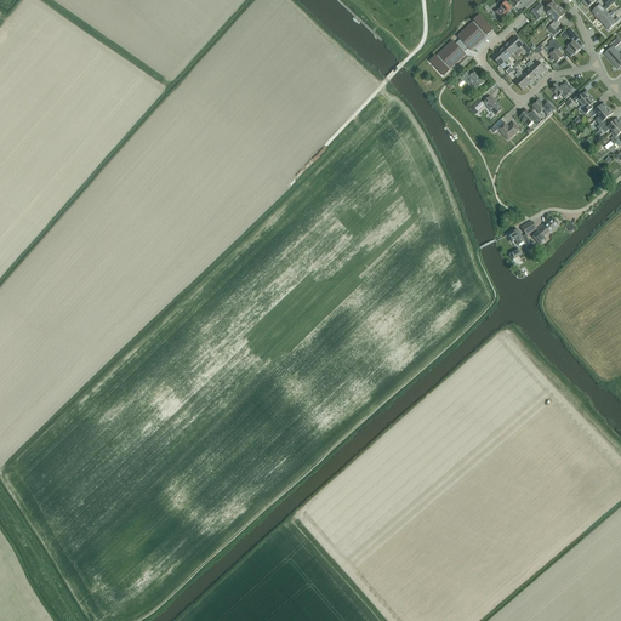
[(513,10),(510,6),(503,0),(501,0),(500,1),(497,4),(500,7),(495,12),(501,18),(506,13),(507,16),(513,10)]
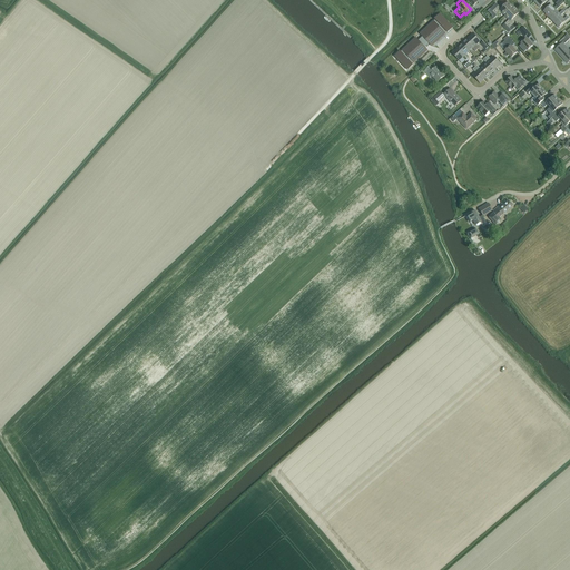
[(501,9),(498,6),(495,3),(490,9),(492,11),(491,13),(494,17),(497,15),(497,16),(501,11),(505,16),(513,8),(508,2),(501,9)]
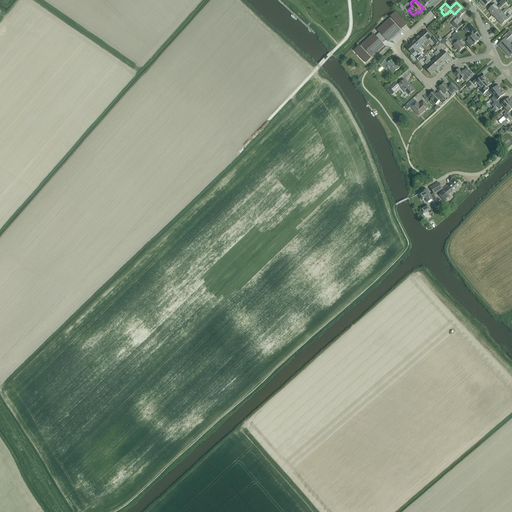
[(501,5),(498,7),(495,4),(488,10),(493,15),(499,9),(502,6),(501,5)]
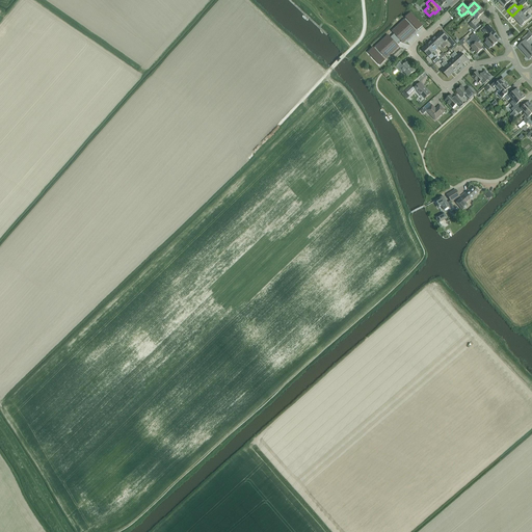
[(474,28),(476,27),(477,29),(483,23),(481,21),(478,19),(484,12),(479,7),(472,15),(476,19),(472,23),(471,25),(474,28)]
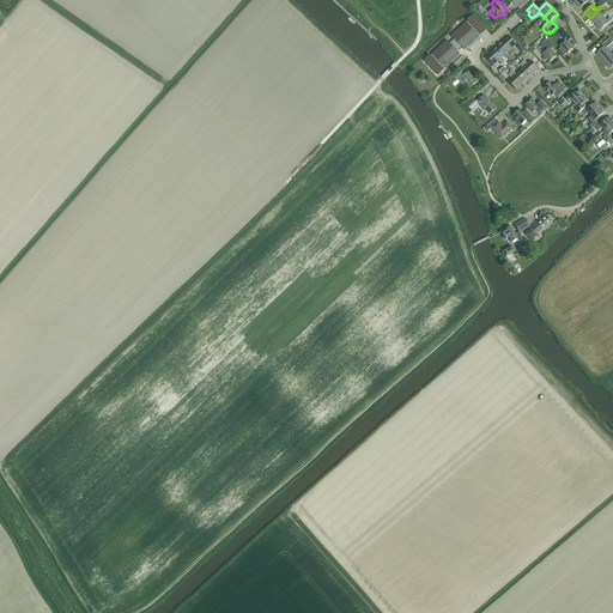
[(598,11),(590,18),(595,24),(604,17),(607,13),(605,12),(601,14),(598,11)]
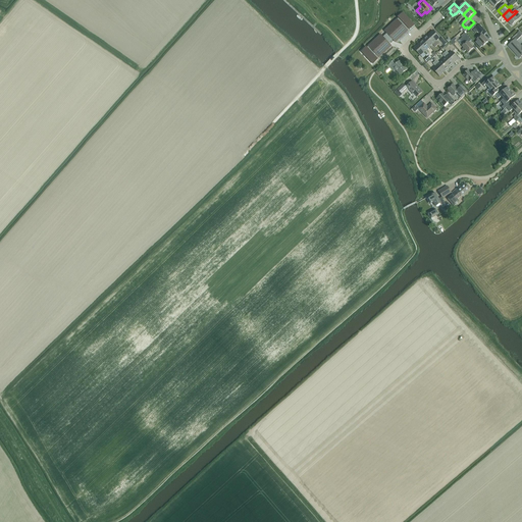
[(366,47),(362,52),(373,64),(378,60),(377,59),(392,46),(389,44),(393,40),(396,43),(409,30),(410,30),(415,25),(403,13),(398,17),(399,18),(384,32),(387,34),(383,37),(381,35),(367,48),(366,47)]
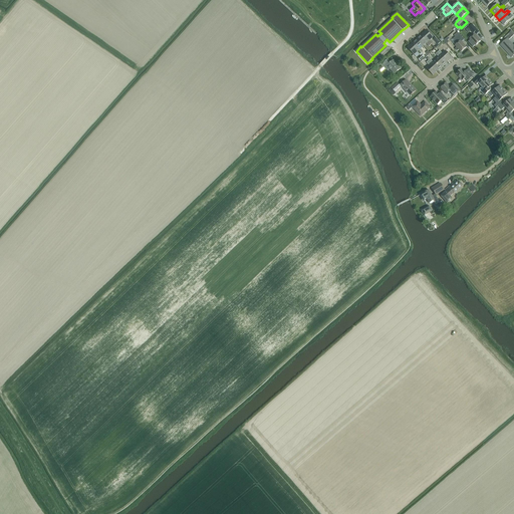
[(504,25),(513,16),(512,14),(509,17),(506,14),(499,20),(504,25)]
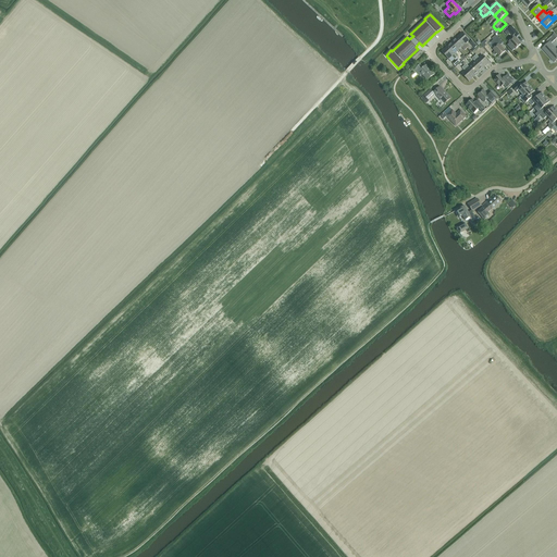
[(519,35),(511,26),(509,28),(507,31),(514,36),(515,35),(517,38),(519,35)]
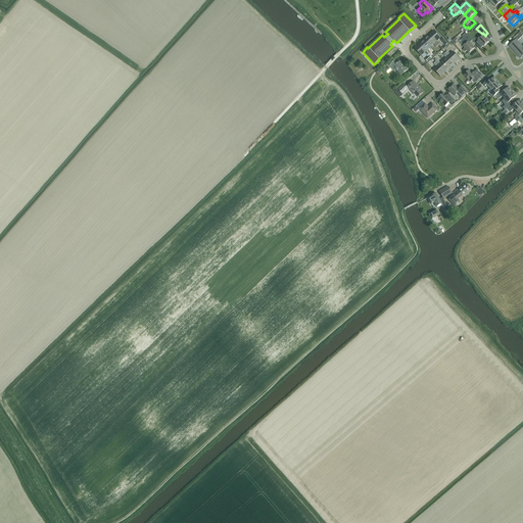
[(437,41),(440,38),(437,35),(439,34),(436,31),(434,32),(429,36),(438,46),(440,44),(437,41)]
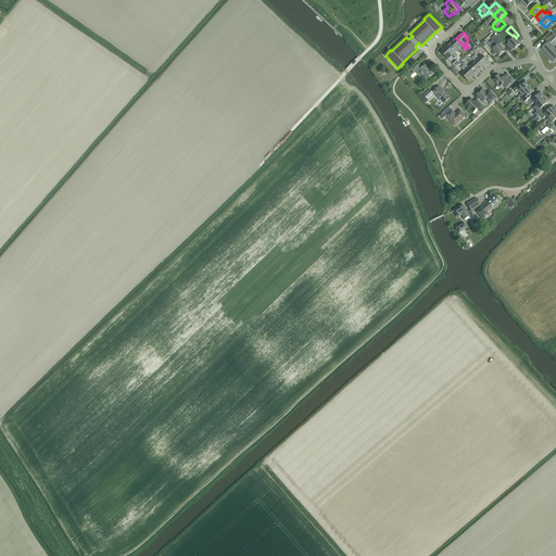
[(545,41),(547,43),(542,49),(554,62),(555,59),(555,48),(555,49),(550,43),(555,38),(555,36),(554,34),(552,36),(545,41)]
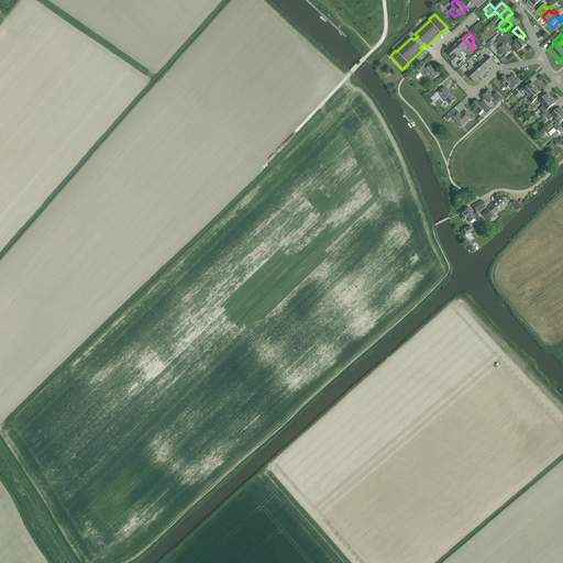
[(505,57),(510,52),(506,46),(508,43),(503,37),(494,45),(500,52),(499,53),(499,54),(500,56),(501,56),(503,54),(505,57)]
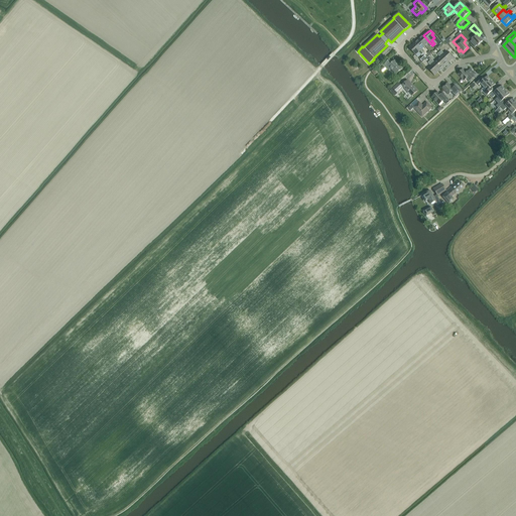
[(483,41),(477,34),(472,39),(478,45),(483,41)]
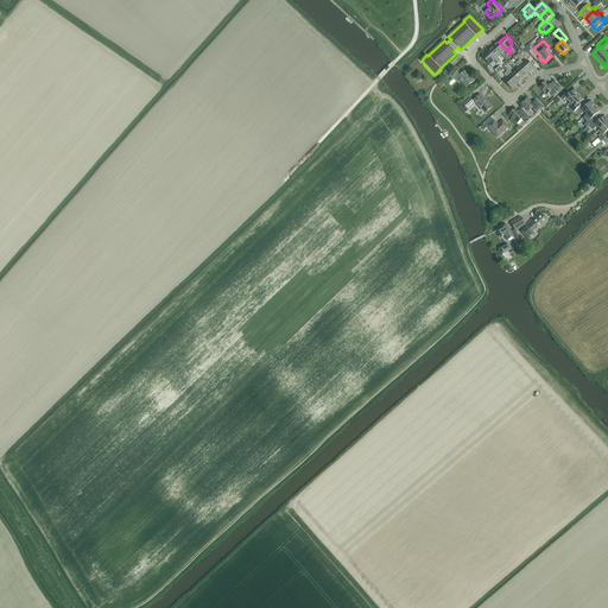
[(493,46),(501,55),(504,51),(507,55),(510,54),(499,42),(493,46)]
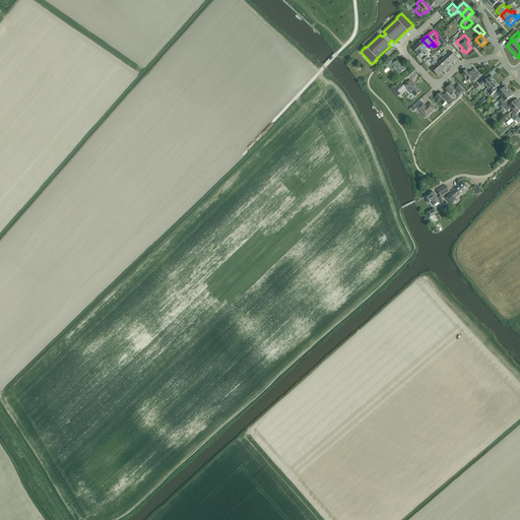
[(417,44),(427,54),(428,52),(426,49),(429,47),(421,40),(417,44)]
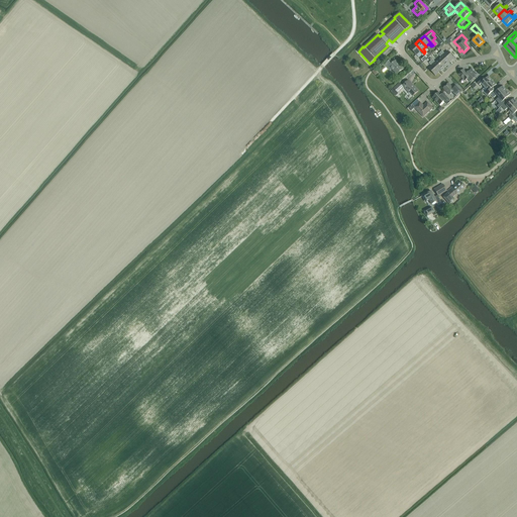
[(419,53),(422,56),(424,54),(415,43),(410,48),(416,55),(419,53)]
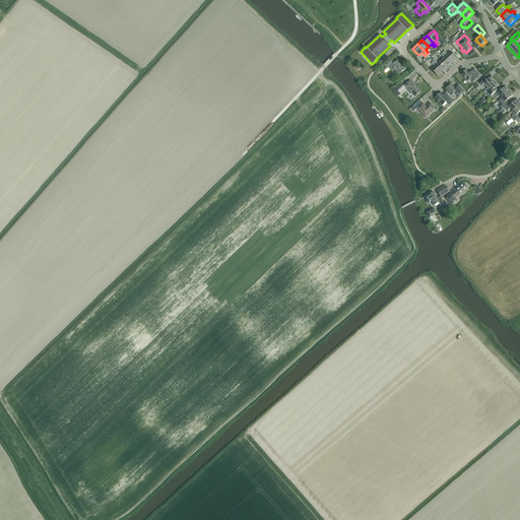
[(457,59),(450,52),(448,55),(445,52),(443,53),(452,63),(457,59)]
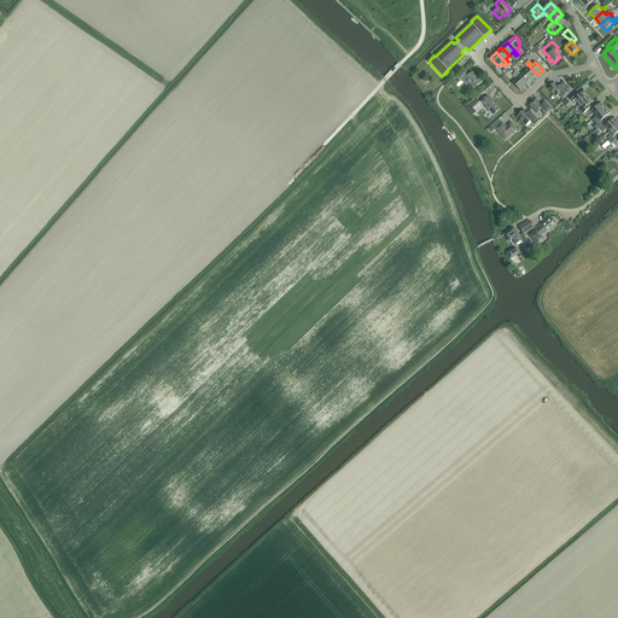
[(526,63),(524,65),(528,69),(524,71),(531,80),(537,75),(526,63)]
